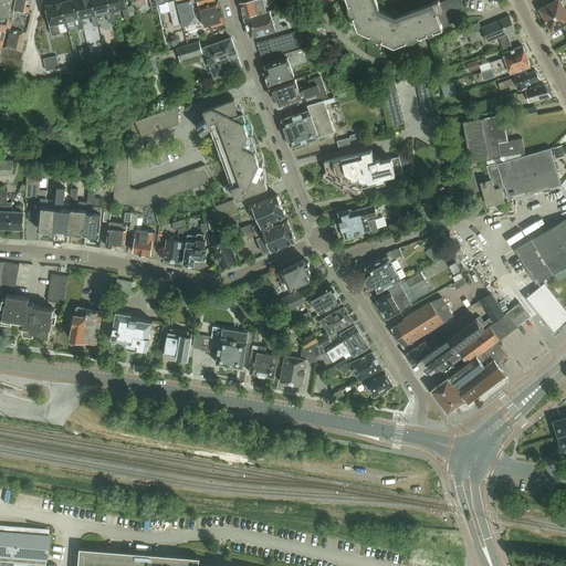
[(0,0),(0,21),(9,24),(10,17),(11,13),(13,0),(0,0)]
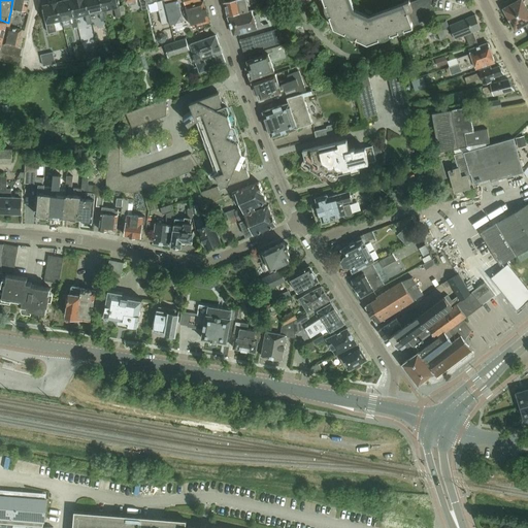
[(12,0),(10,12),(12,13),(13,7),(27,10),(29,0),(12,0)]
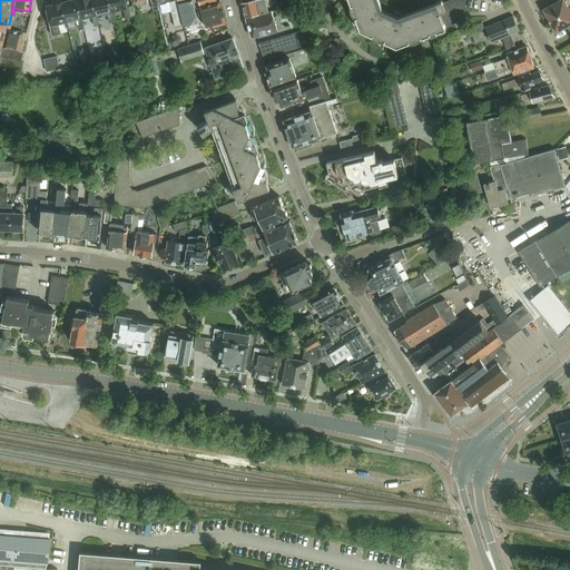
[(67,21),(64,2),(62,2),(62,0),(53,2),(55,5),(48,6),(49,13),(48,13),(52,36),(61,33),(59,22),(67,21)]
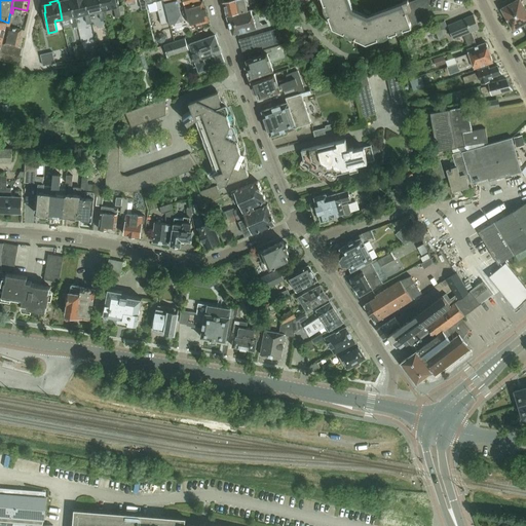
[(78,26),(76,16),(72,0),(66,0),(59,2),(62,20),(71,17),(73,27),(78,26)]
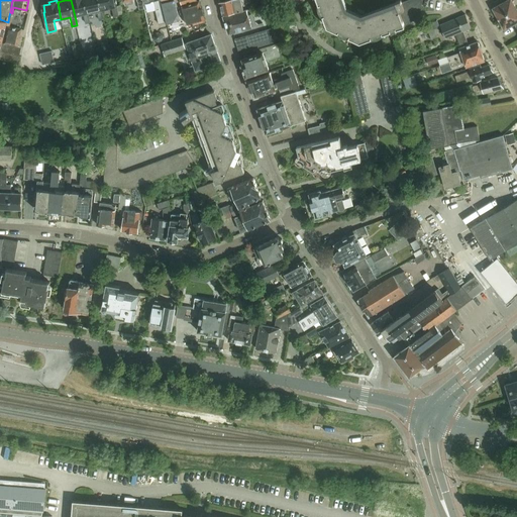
[(88,12),(85,0),(71,0),(75,16),(84,13),(86,23),(90,22),(88,12)]
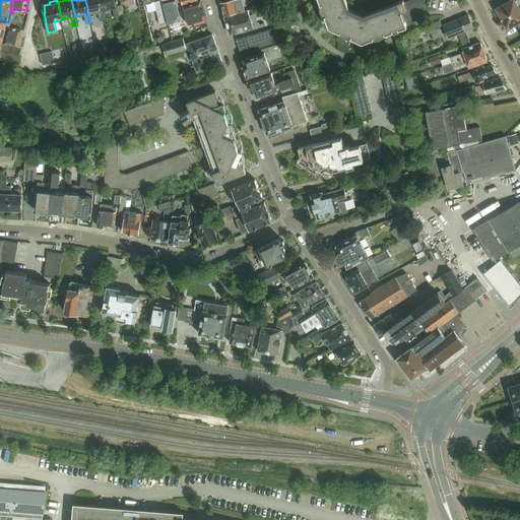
[(105,19),(103,9),(100,0),(85,0),(88,12),(99,10),(100,13),(99,13),(101,20),(105,19)]
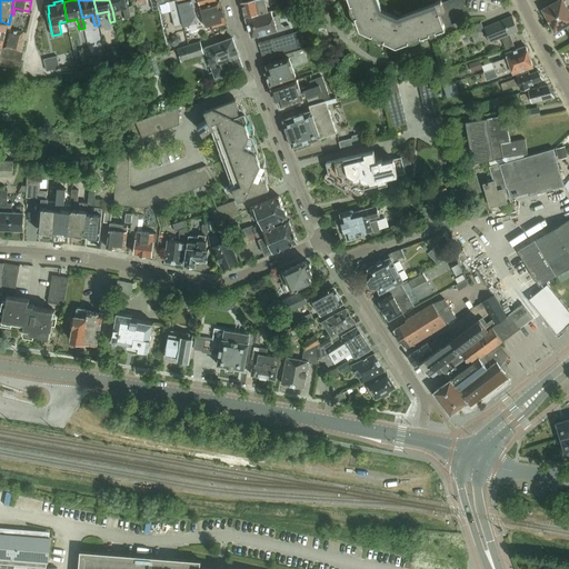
[(109,0),(112,10),(123,8),(126,19),(131,18),(129,7),(127,0),(109,0)]
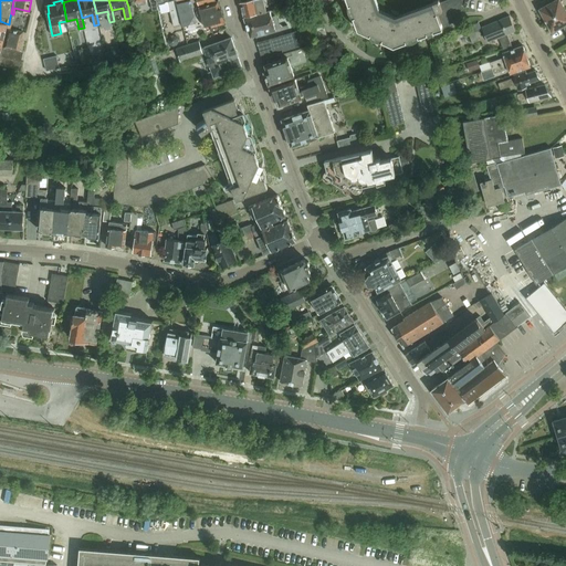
[(157,3),(156,0),(136,0),(137,6),(148,3),(147,0),(149,0),(150,1),(152,1),(153,10),(159,9),(157,3)]
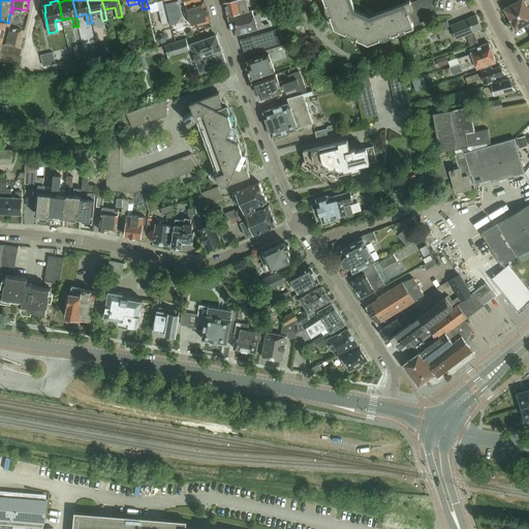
[(146,0),(147,3),(149,3),(151,3),(154,2),(155,1),(157,1),(161,19),(162,25),(170,23),(169,17),(164,0),(146,0)]
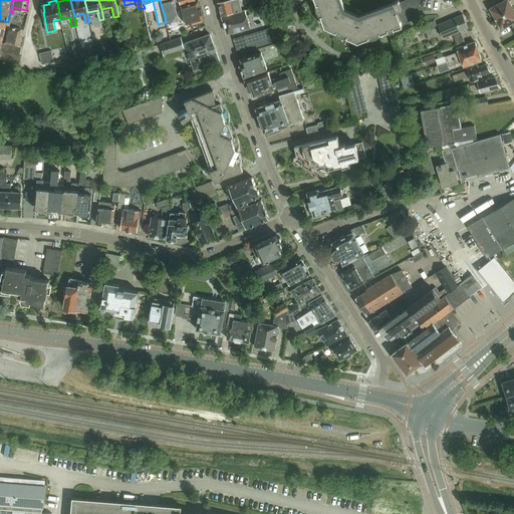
[(161,0),(166,22),(167,24),(179,21),(175,4),(180,2),(188,26),(205,21),(199,0),(196,1),(195,0),(161,0)]
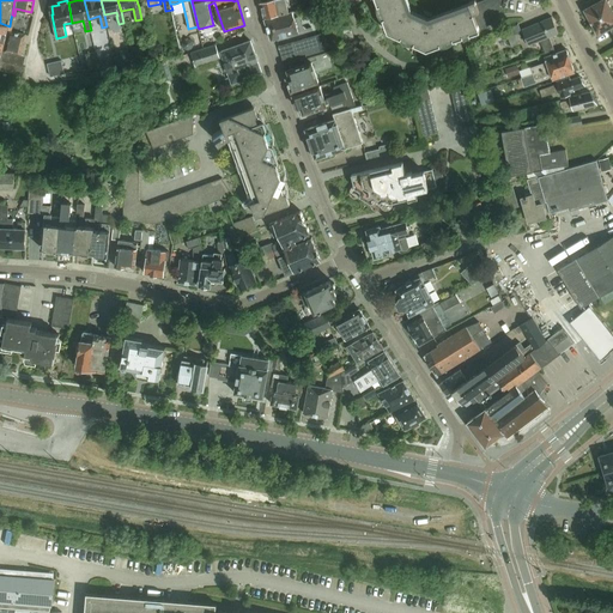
[(265,19),(289,13),(285,0),(273,0),(261,4),(265,19)]
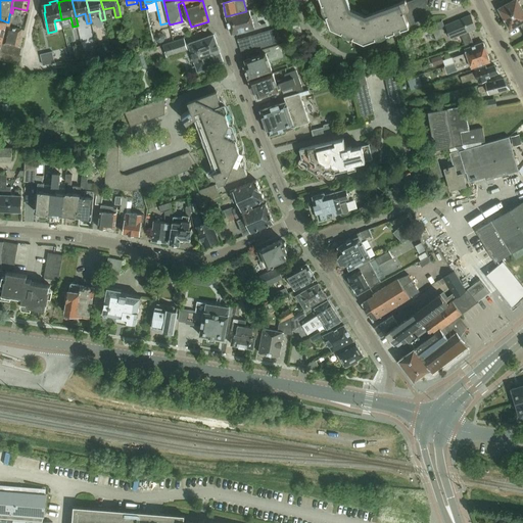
[(365,43),(410,27),(416,24),(420,18),(424,13),(426,8),(427,1),(427,0),(414,0),(407,3),(406,0),(400,2),(401,5),(366,18),(349,11),(344,0),(321,0),(331,28),(365,43)]
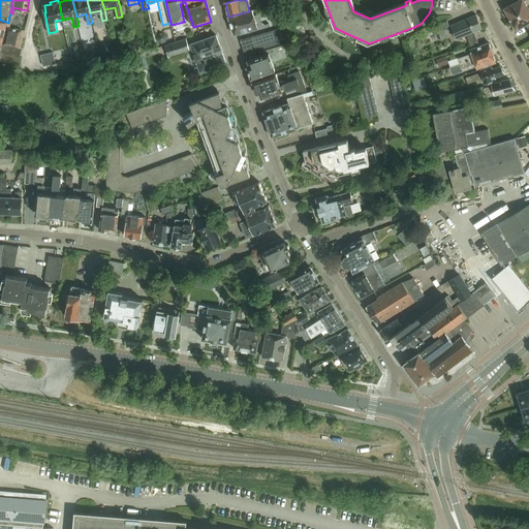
[(510,20),(528,9),(523,0),(511,0),(515,3),(504,8),(510,20)]
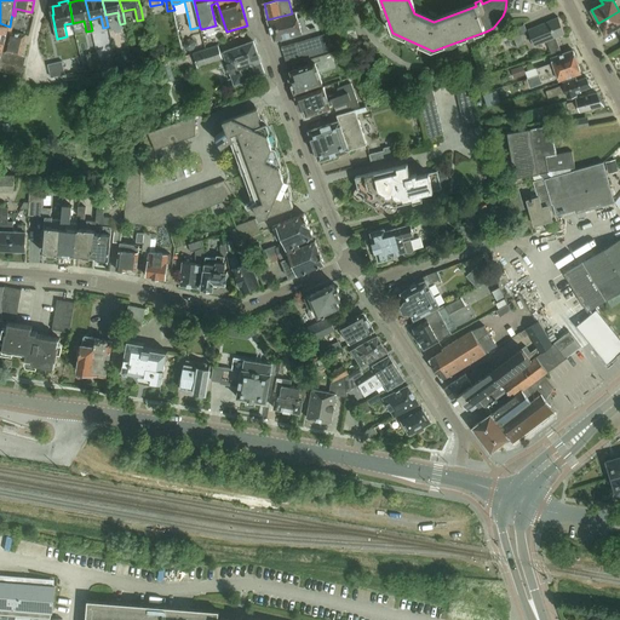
[(598,23),(606,35),(616,29),(619,34),(619,11),(598,23)]
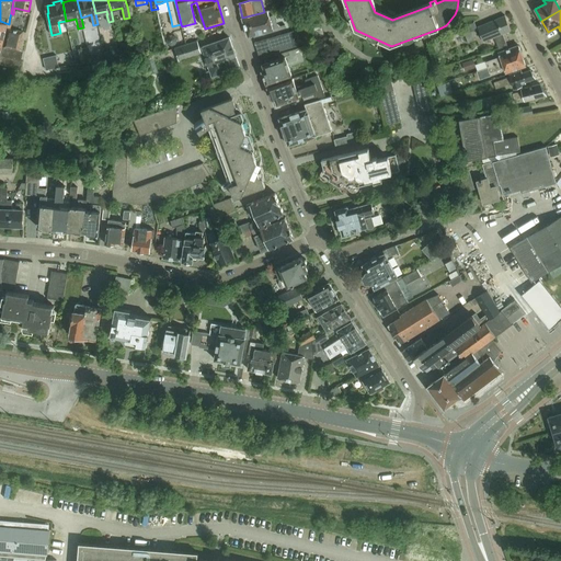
[(278,27),(275,15),(270,18),(267,11),(264,12),(242,18),(248,37),(274,31),(273,30),(278,27)]
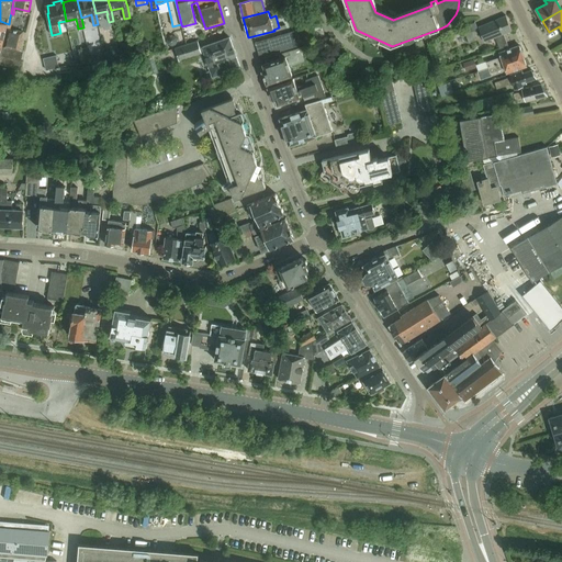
[(509,46),(504,34),(513,31),(506,15),(479,26),(484,42),(496,37),(501,49),(509,46)]
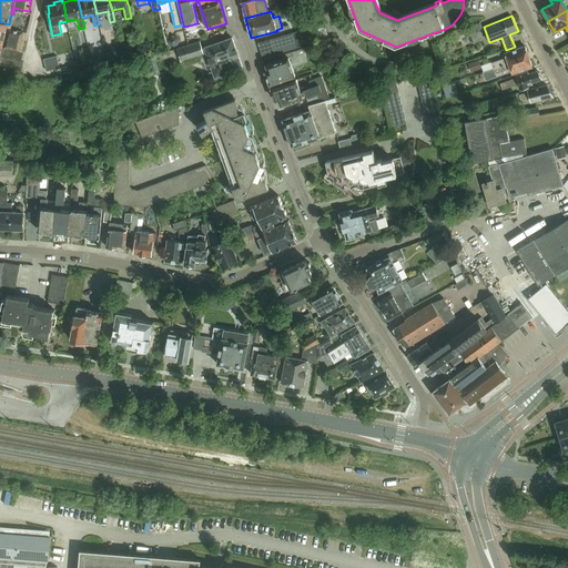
[(0,62),(3,48),(8,29),(9,24),(0,21),(0,62)]
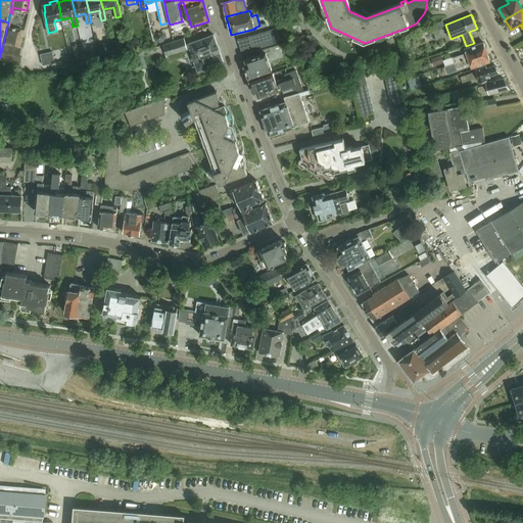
[(433,32),(445,27),(442,20),(430,26),(433,32)]
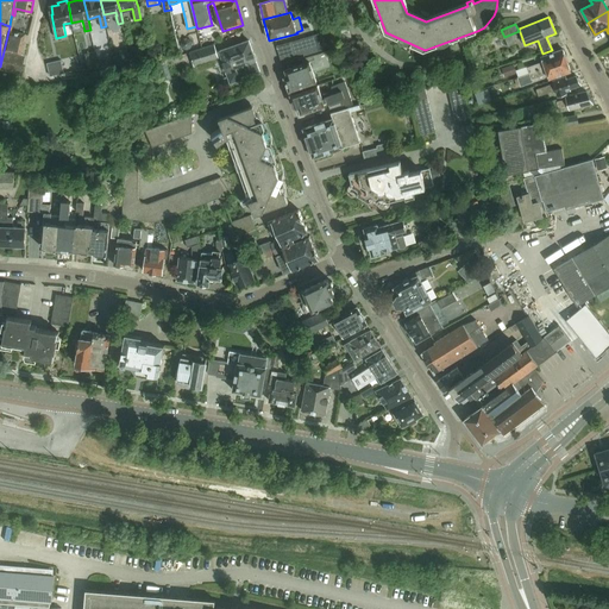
[(352,39),(349,27),(339,30),(343,42),(352,39)]
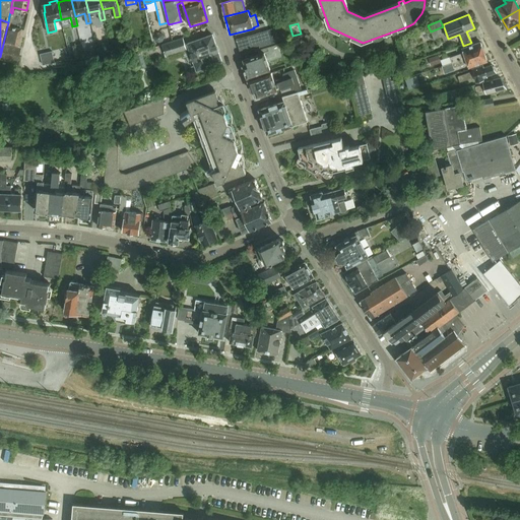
[(7,26),(3,44),(17,47),(21,29),(10,26),(9,26),(7,26)]
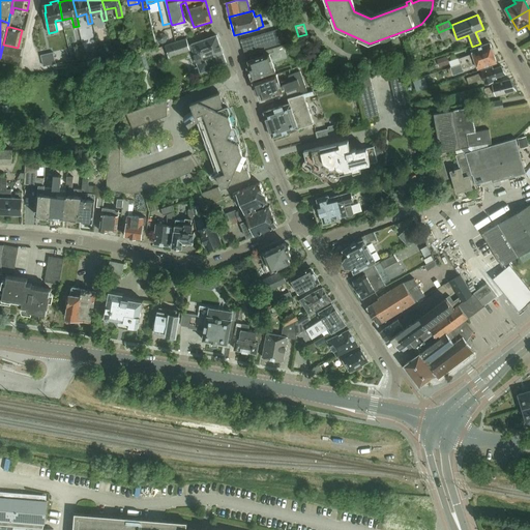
[(158,33),(156,37),(156,41),(160,43),(165,42),(167,39),(167,35),(163,32),(158,33)]
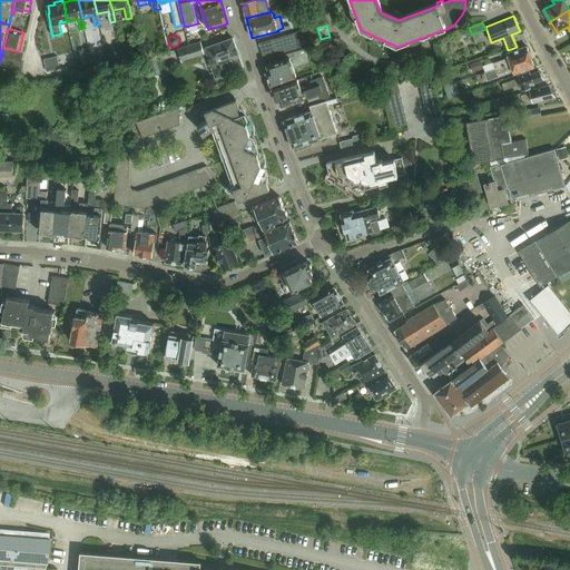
[(264,59),(297,49),(292,35),(259,45),(264,59)]
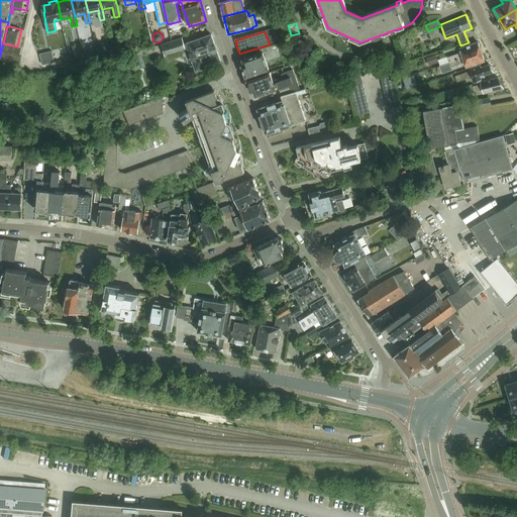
[(182,37),(162,44),(166,56),(181,50),(189,48),(191,55),(196,70),(220,62),(221,62),(211,34),(187,43),(187,44),(185,45),(182,37)]
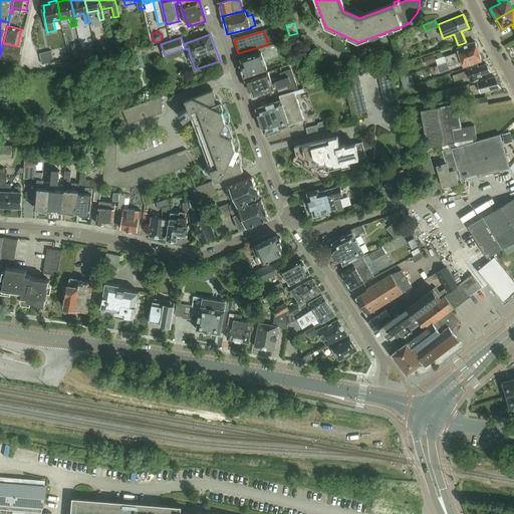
[(448,62),(479,51),(476,41),(458,48),(459,52),(446,57),(448,62)]
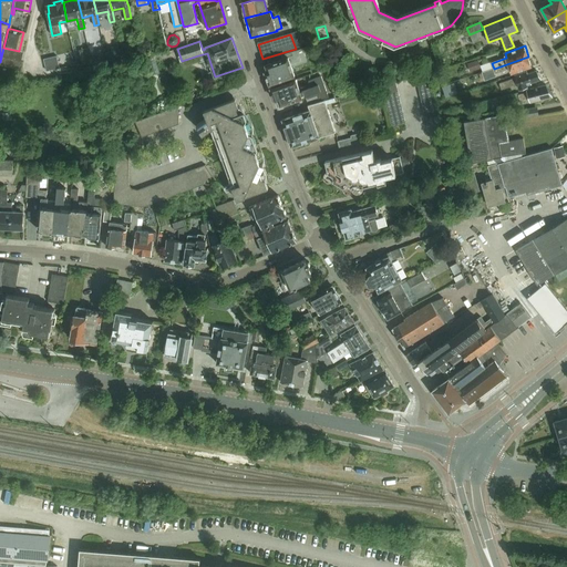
[(121,58),(117,47),(105,50),(109,61),(121,58)]
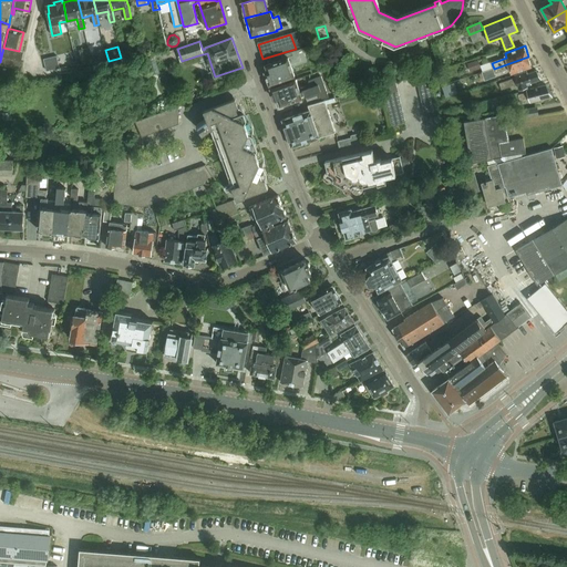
[(91,61),(88,49),(79,51),(82,63),(91,61)]
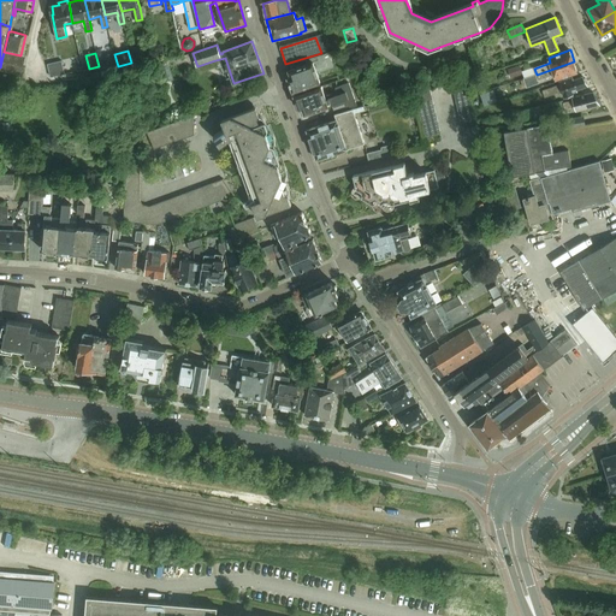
[(319,61),(313,63),(308,65),(289,71),(291,77),(289,78),(294,92),(320,83),(317,73),(335,69),(330,53),(318,58),(319,61)]
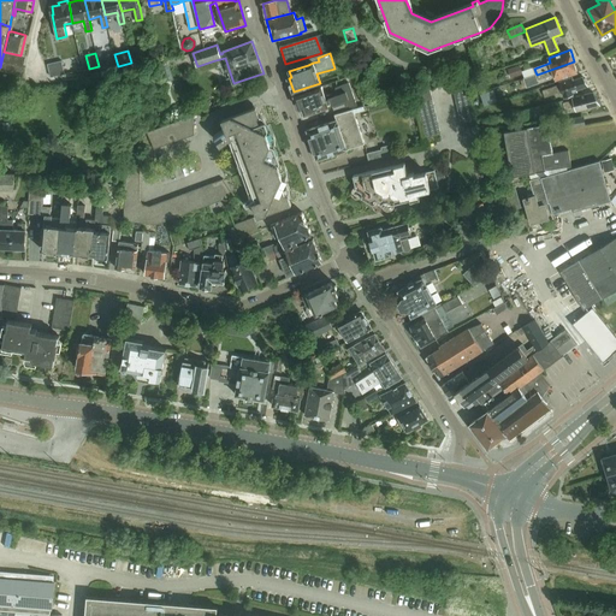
[(47,64),(49,77),(65,75),(61,60),(47,64)]
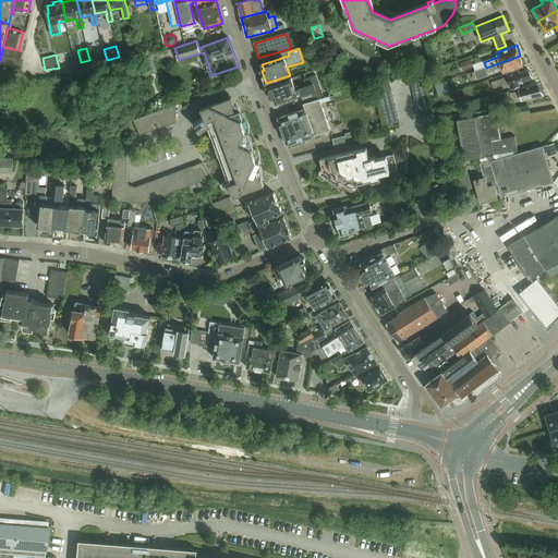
[(504,72),(523,65),(520,56),(486,68),(487,73),(502,68),(504,72)]
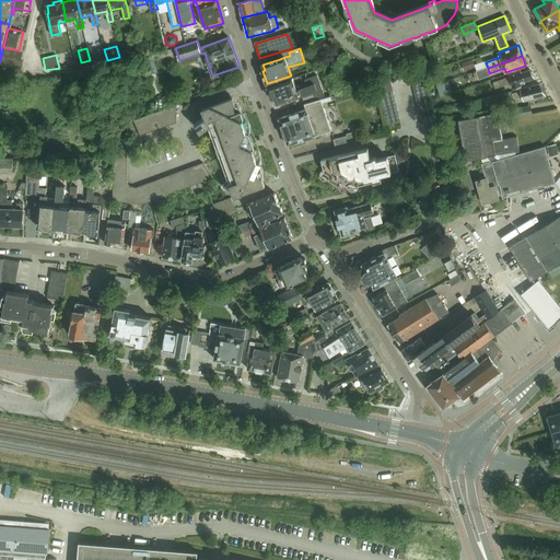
[(471,59),(461,62),(464,71),(476,68),(476,66),(474,66),(471,59)]
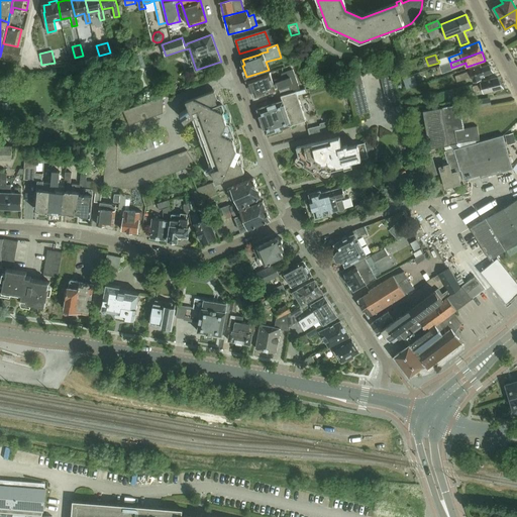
[(442,73),(452,70),(451,68),(450,63),(440,66),(442,73)]
